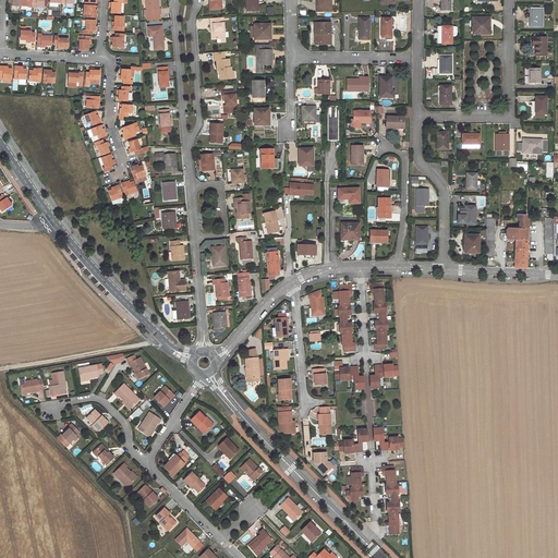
[(120,13),(120,2),(123,2),(125,2),(125,0),(113,0),(113,2),(111,2),(110,13),(120,13)]
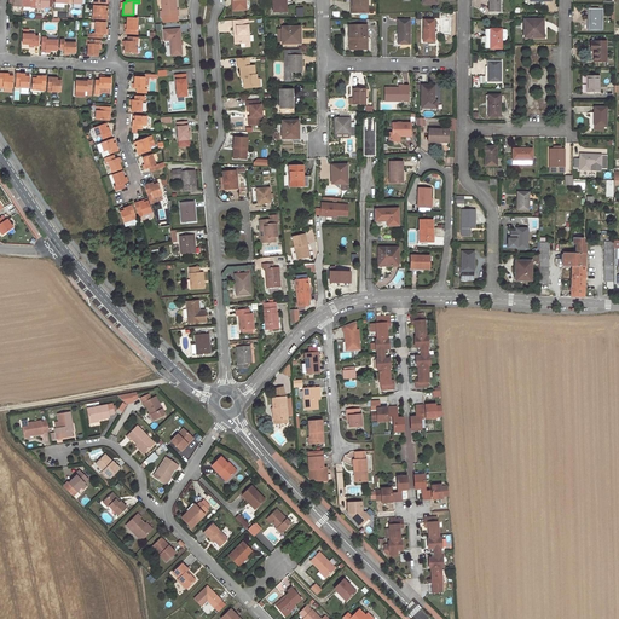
[(174,0),(160,0),(161,11),(160,11),(160,17),(163,16),(177,16),(178,16),(177,10),(175,10),(174,0)]
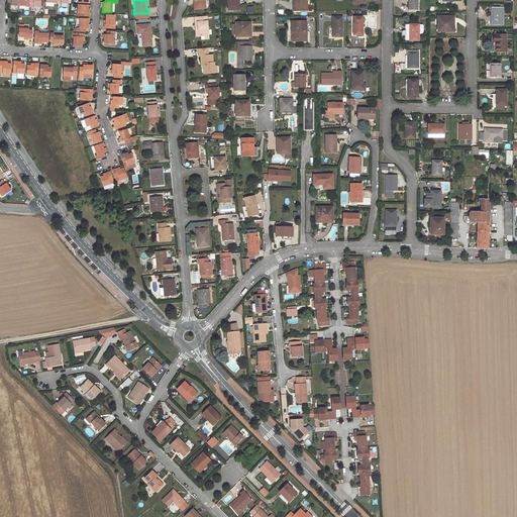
[(196,0),(197,4),(199,4),(200,8),(205,8),(204,0),(196,0)]
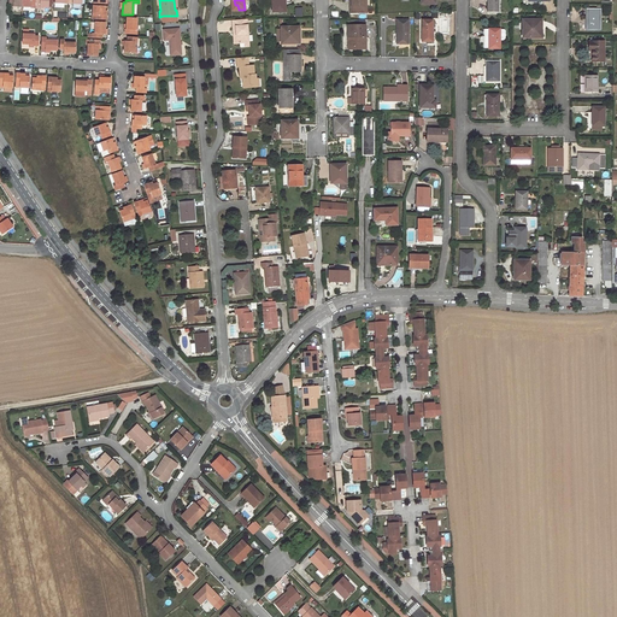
[(285,12),(285,0),(271,0),(272,12),(285,12)]
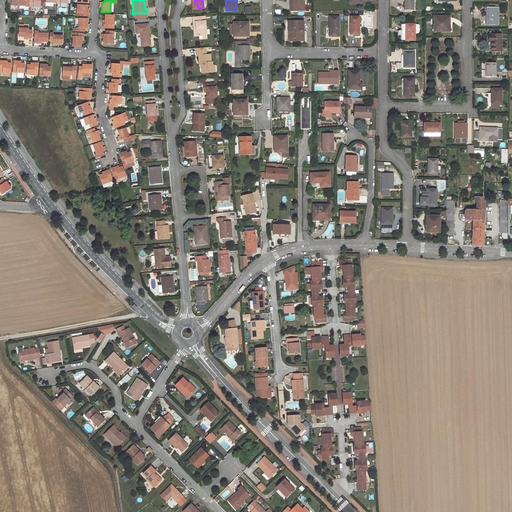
[(291,0),(292,4),(290,4),(290,11),(303,11),(302,0),(291,0)]
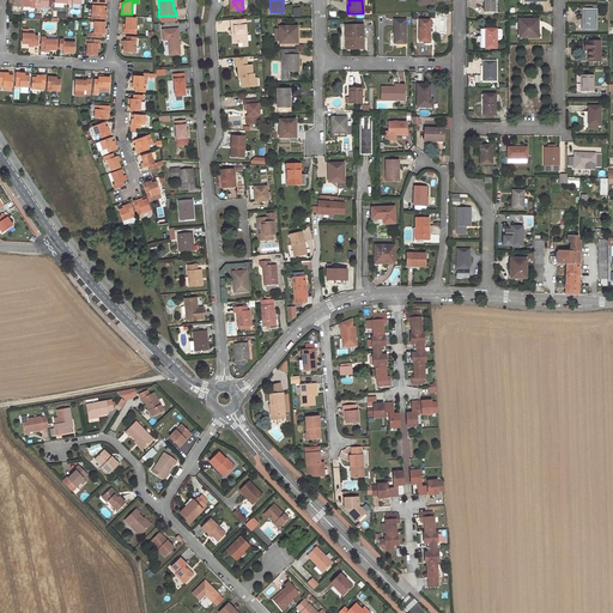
[(495,12),(495,0),(484,0),(484,12),(495,12)]
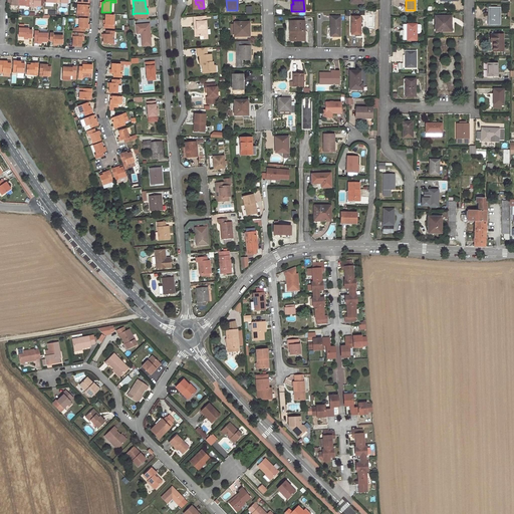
[(87,5),(81,5),(77,5),(77,13),(81,13),(80,16),(88,16),(89,10),(87,9),(87,5)]
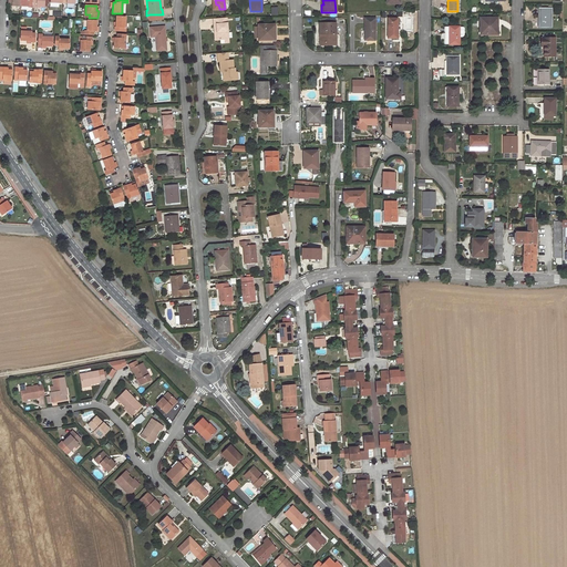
[(552,27),(552,9),(538,9),(538,27),(552,27)]
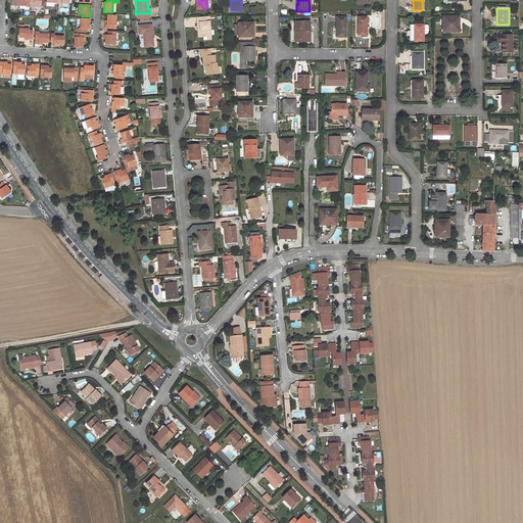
[(107,15),(107,20),(107,25),(106,25),(106,29),(113,29),(113,25),(115,25),(115,15),(107,15)]
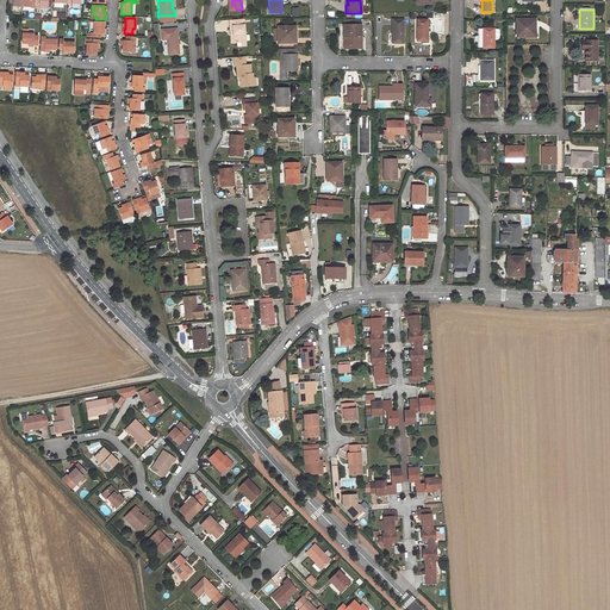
[(244,19),(230,20),(230,31),(234,31),(235,43),(242,42),(246,42),(244,19)]
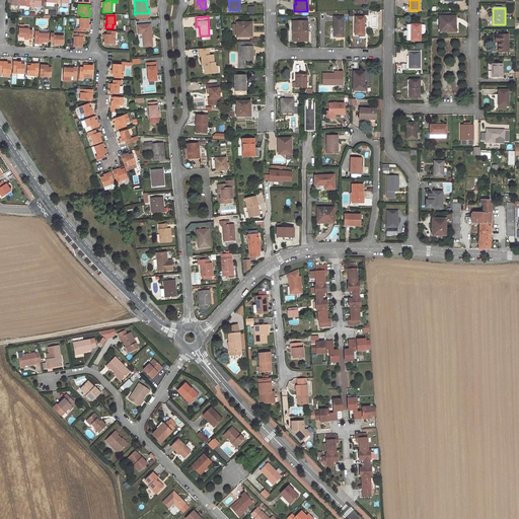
[(455,30),(455,16),(440,17),(440,31),(446,31),(447,30),(455,30)]
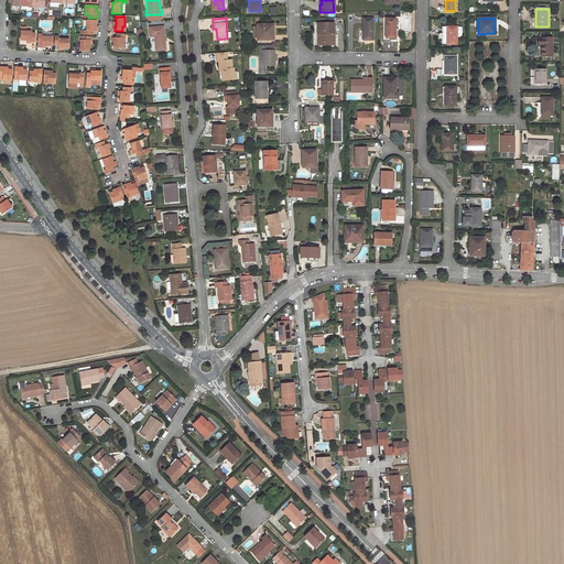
[(373,40),(373,19),(362,19),(362,31),(364,31),(364,40),(373,40)]
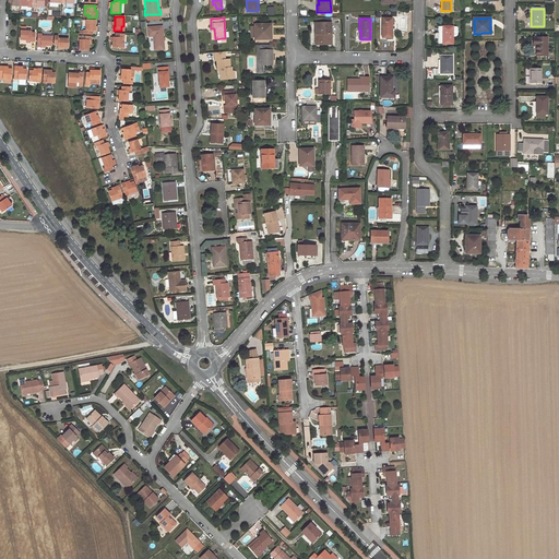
[(392,38),(392,19),(382,19),(382,38),(392,38)]
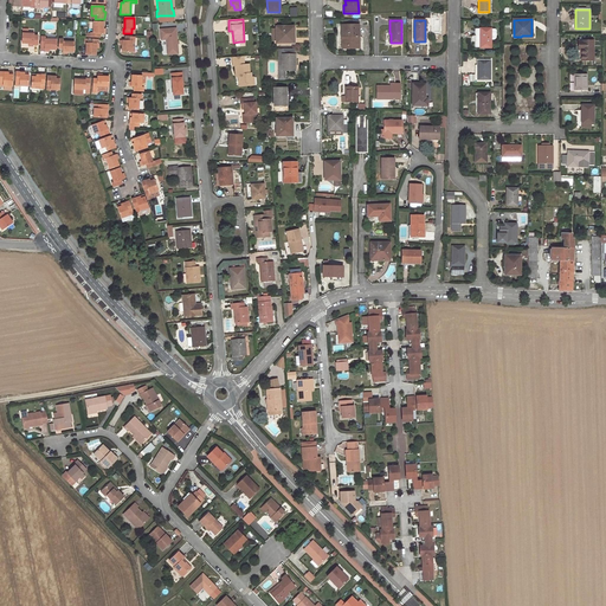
[(94,21),(92,33),(90,32),(86,32),(86,37),(100,37),(100,33),(103,33),(103,21),(94,21)]
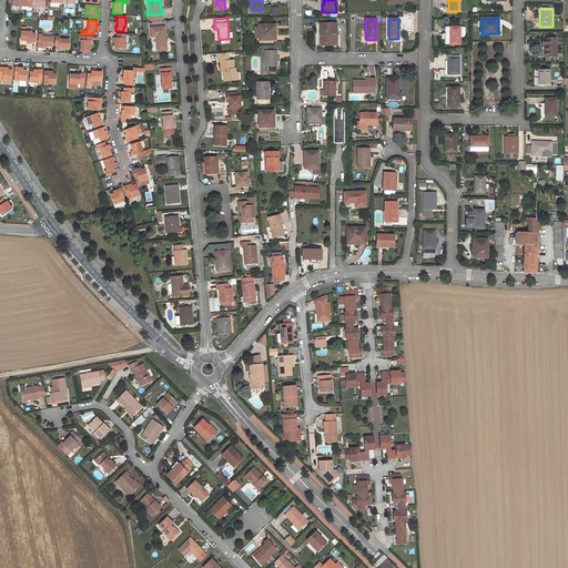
[(336,23),(320,23),(321,34),(323,34),(323,46),(335,46),(335,34),(337,34),(336,23)]
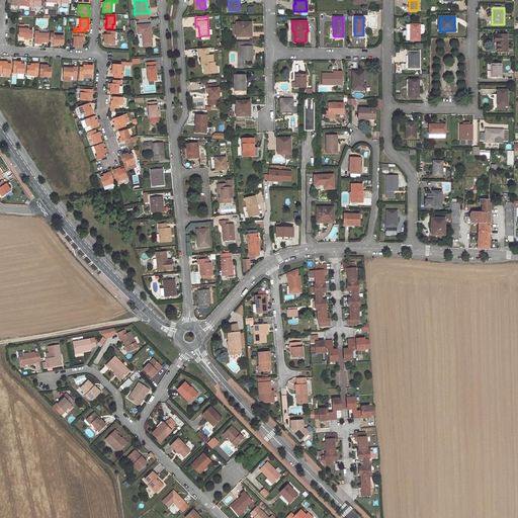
[(251,22),(236,23),(236,25),(236,33),(236,36),(250,36),(250,28),(251,28),(251,22)]
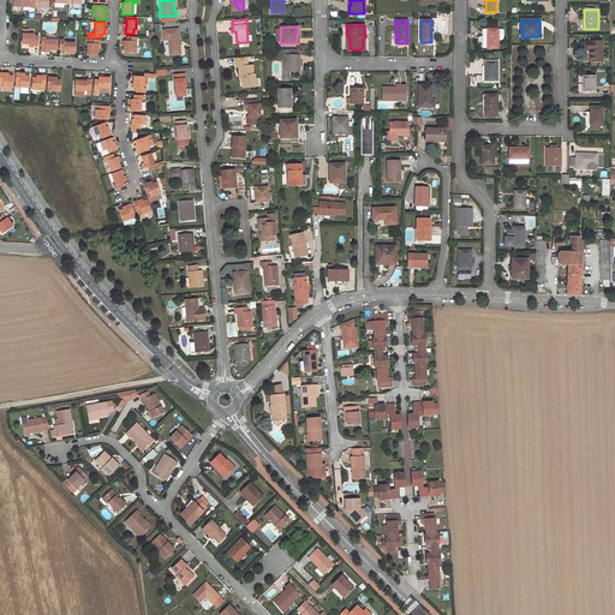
[(178,28),(162,29),(163,40),(168,40),(169,51),(173,51),(174,55),(180,54),(178,28)]
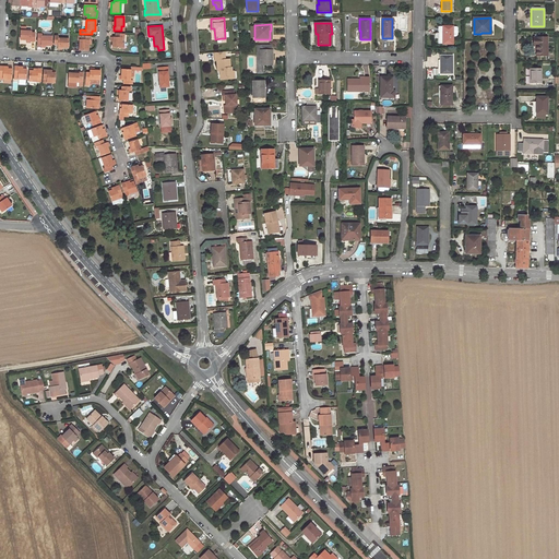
[(453,26),(443,26),(439,26),(439,44),(452,44),(453,26)]
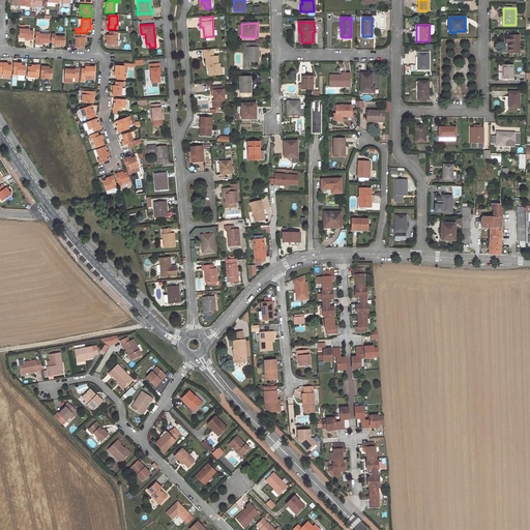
[(20,37),(29,38),(29,39),(33,39),(33,31),(29,31),(29,29),(24,29),(20,29),(20,37)]
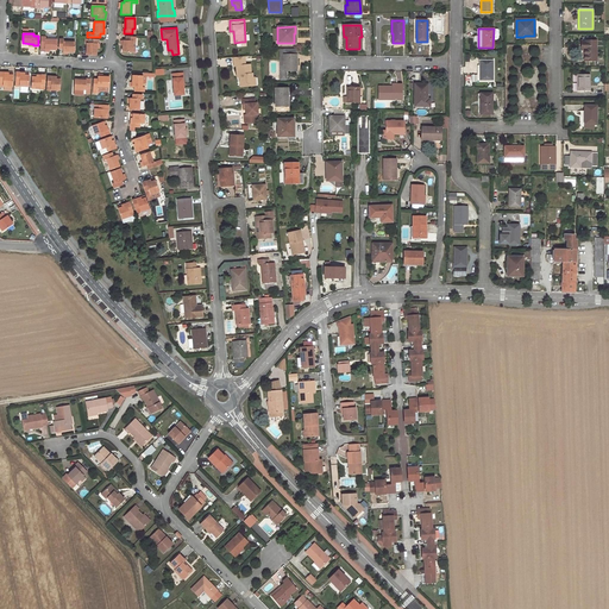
[(123,45),(123,52),(133,52),(133,41),(136,41),(136,37),(126,36),(126,41),(123,41),(123,45)]
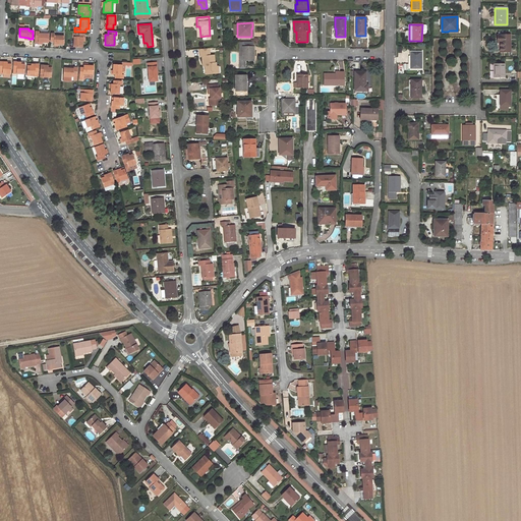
[(49,34),(39,34),(39,32),(36,32),(35,40),(38,40),(38,42),(49,43),(49,34)]
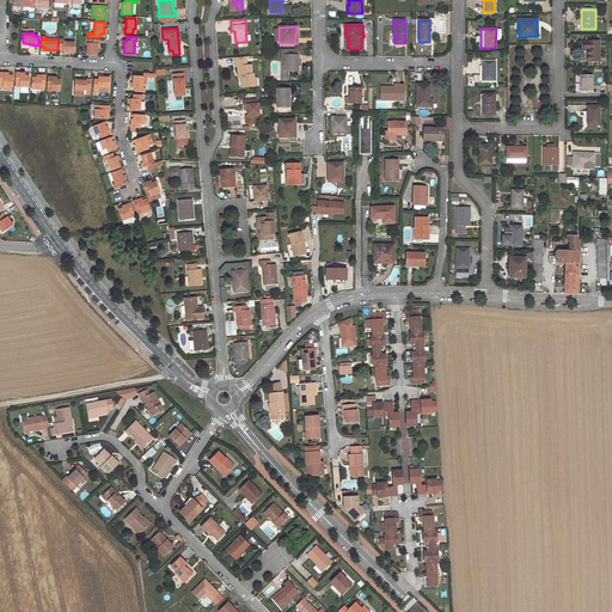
[(77,42),(66,42),(66,40),(61,40),(61,49),(65,49),(65,51),(69,51),(77,53),(77,42)]
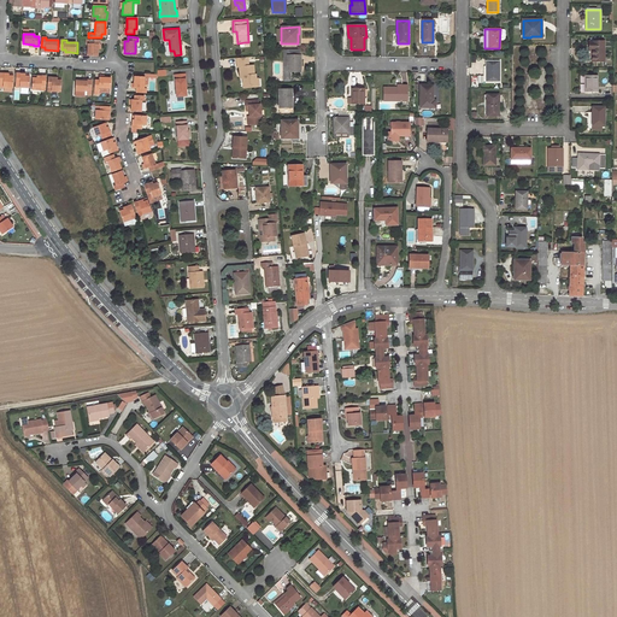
[(98,57),(98,45),(100,45),(100,40),(89,40),(87,56),(98,57)]
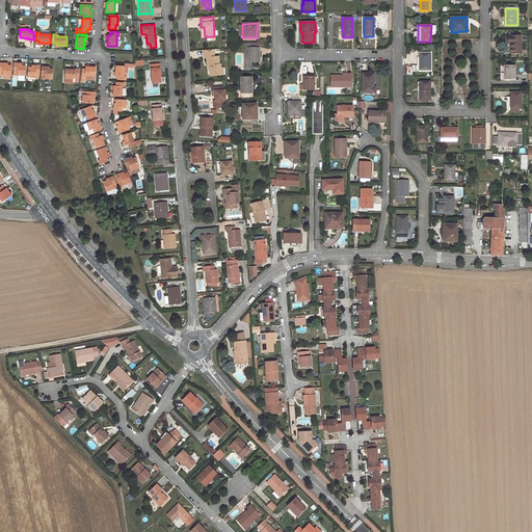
[(521,53),(521,36),(508,36),(508,44),(510,44),(510,53),(521,53)]
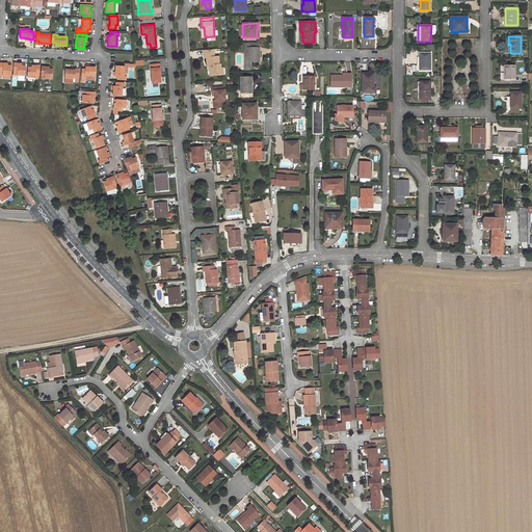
[(259,62),(259,48),(248,48),(248,59),(248,62),(259,62)]
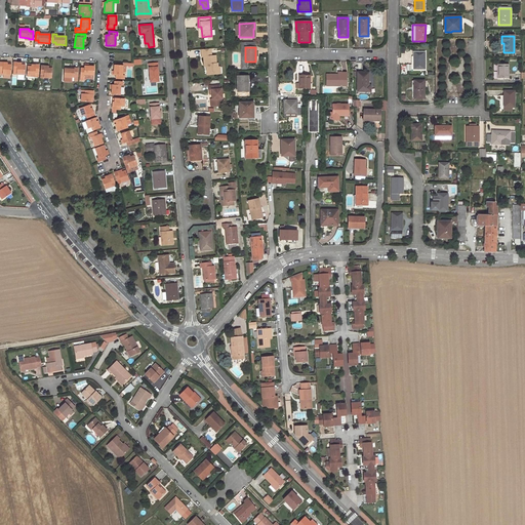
[(211,55),(211,48),(202,49),(202,56),(203,56),(204,63),(206,63),(206,67),(206,72),(207,72),(212,71),(212,74),(218,74),(218,70),(217,64),(216,64),(215,55),(211,55)]
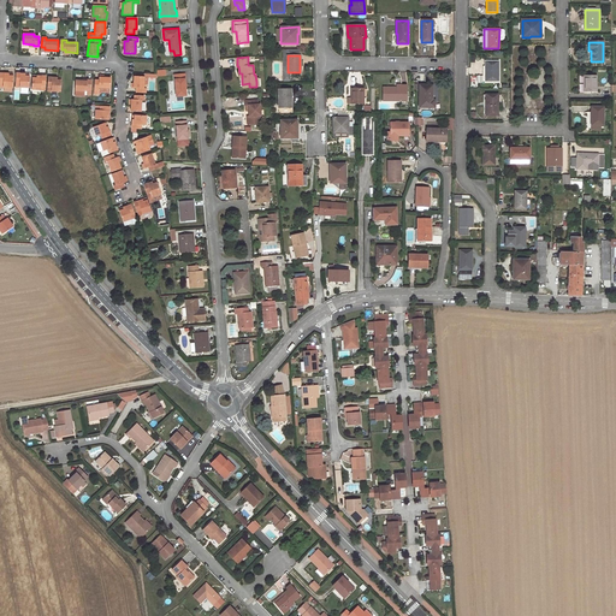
[(498,81),(498,61),(485,61),(485,65),(483,65),(483,75),(478,75),(478,80),(485,80),(485,81),(498,81)]
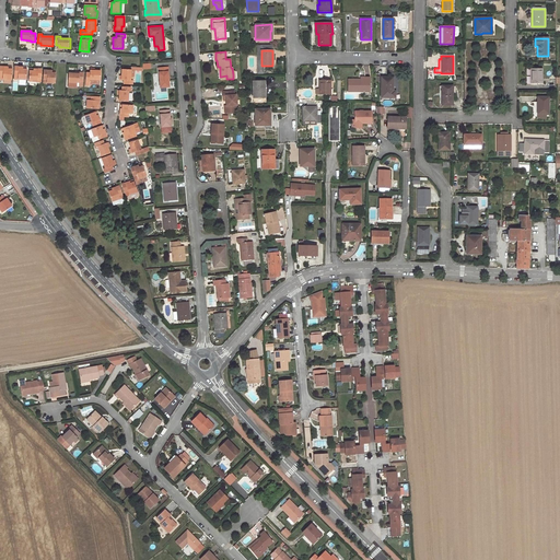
[(0,76),(11,78),(11,68),(8,68),(8,65),(0,65),(0,76)]
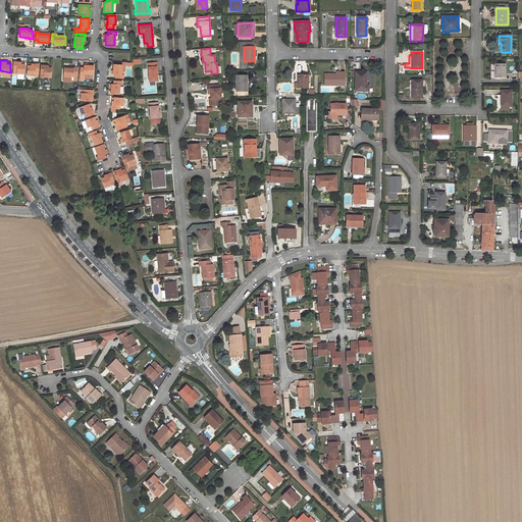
[(13,74),(24,74),(25,64),(21,64),(21,62),(14,62),(13,74)]
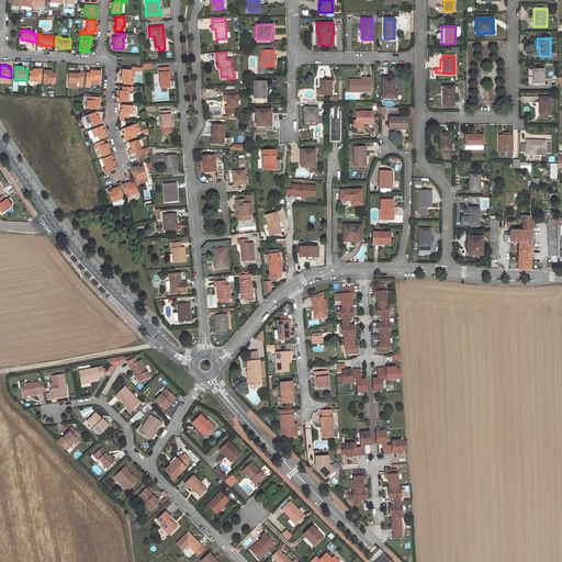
[(168,67),(159,68),(160,88),(169,87),(168,67)]
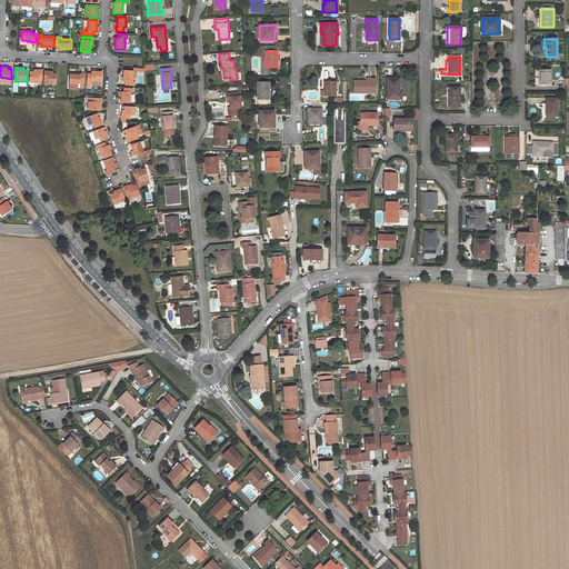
[(30,72),(30,82),(38,83),(42,83),(42,71),(35,70),(35,72),(30,72)]
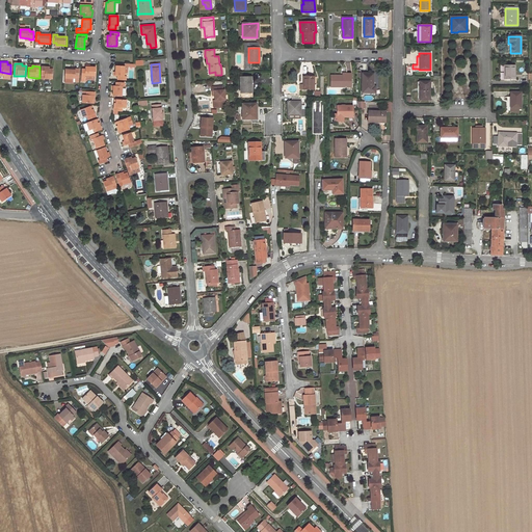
[(116,65),(115,75),(115,79),(126,80),(126,76),(124,76),(125,65),(116,65)]
